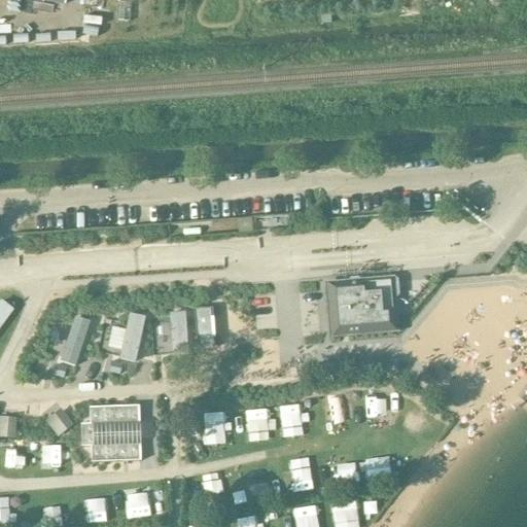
[(394,330),(390,281),(330,286),(335,335),(394,330)]
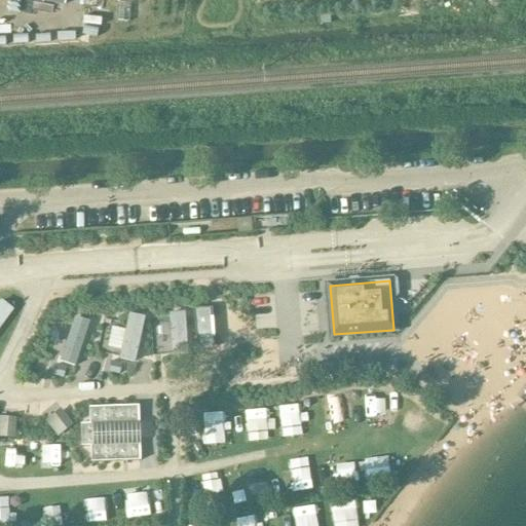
[(0,303),(0,321),(8,310),(0,303)]
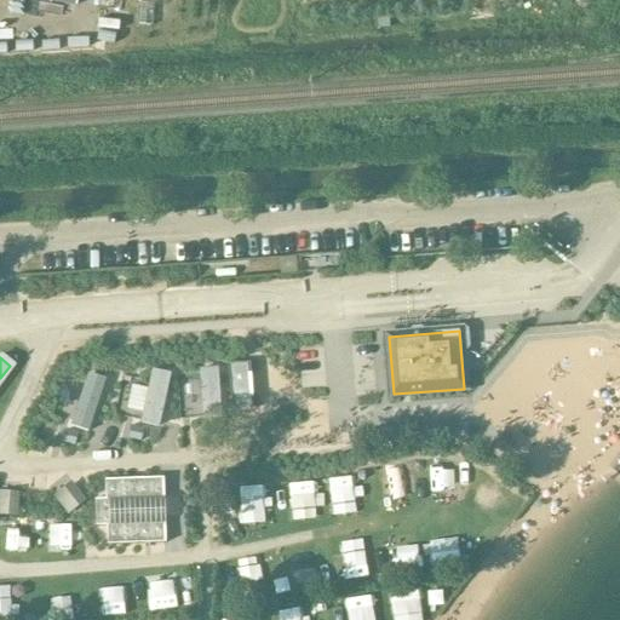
[(248,362),(231,362),(233,403),(250,403),(248,362)]
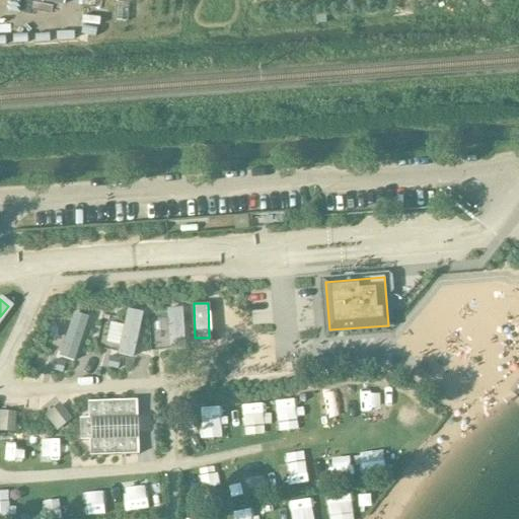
[(156,319),(157,345),(184,344),(183,306),(165,307),(165,319),(156,319)]
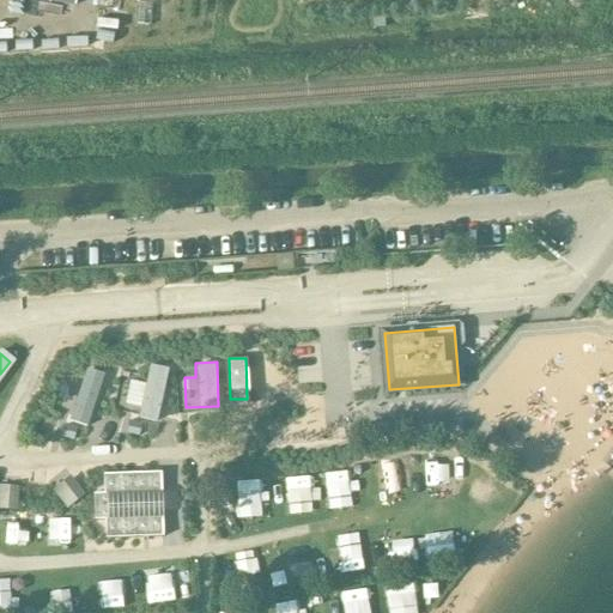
[(140,419),(161,422),(167,366),(147,364),(140,419)]
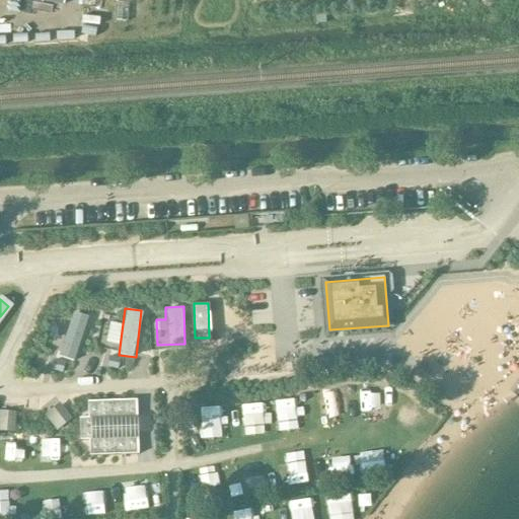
[(72,311),(58,356),(75,361),(89,316),(72,311)]
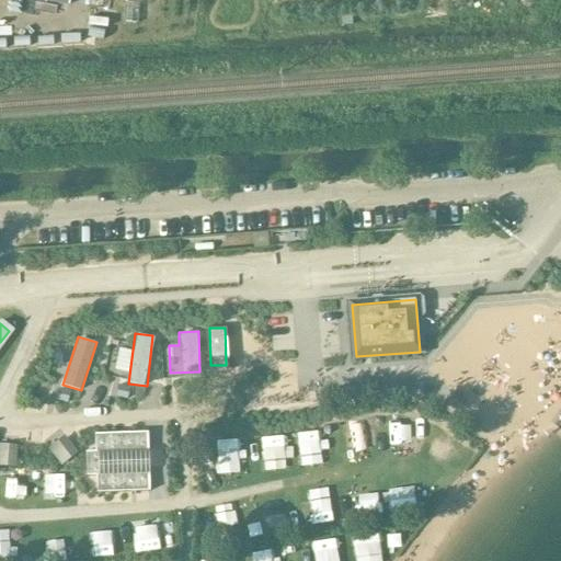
[(297,433),(305,466),(325,461),(318,427),(297,433)]
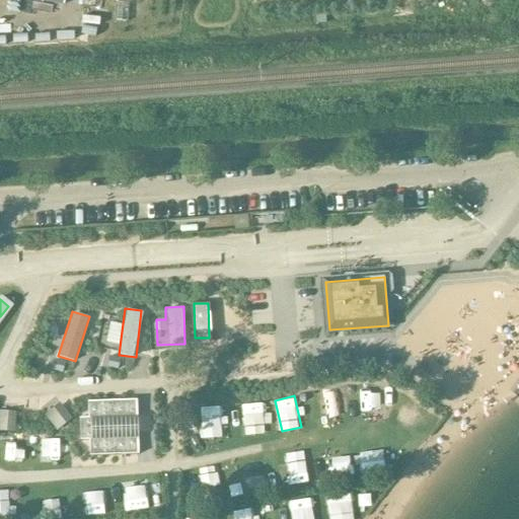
[(90,420),(79,420),(80,441),(91,440),(92,456),(144,453),(141,401),(89,404),(90,420)]
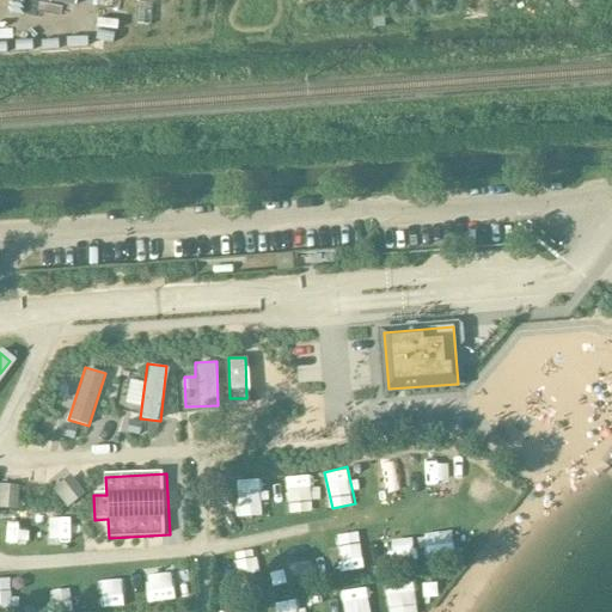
[(312,500),(310,473),(285,476),(287,502),(312,500)]
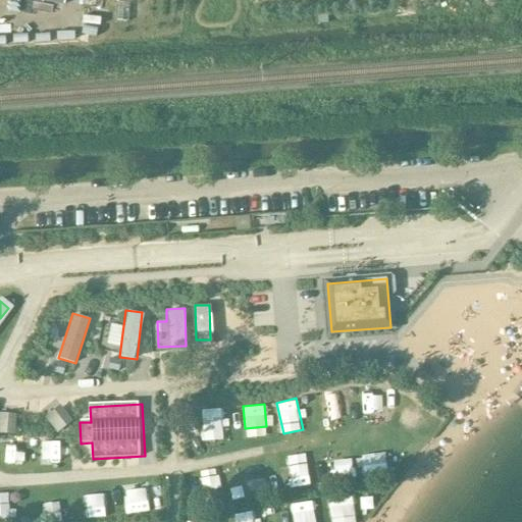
[(54,408),(44,417),(58,431),(68,422),(54,408)]
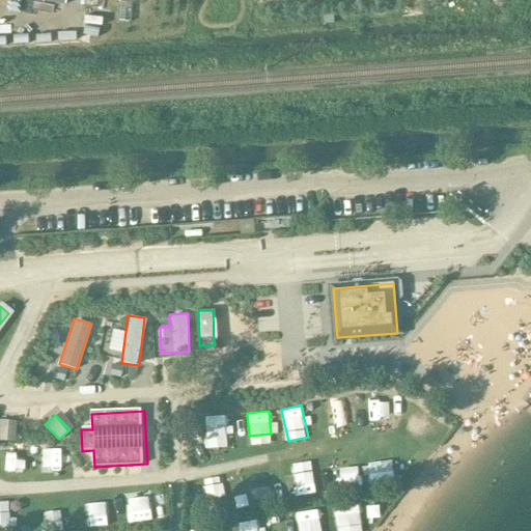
[(222,416),(202,416),(202,438),(222,438),(222,416)]
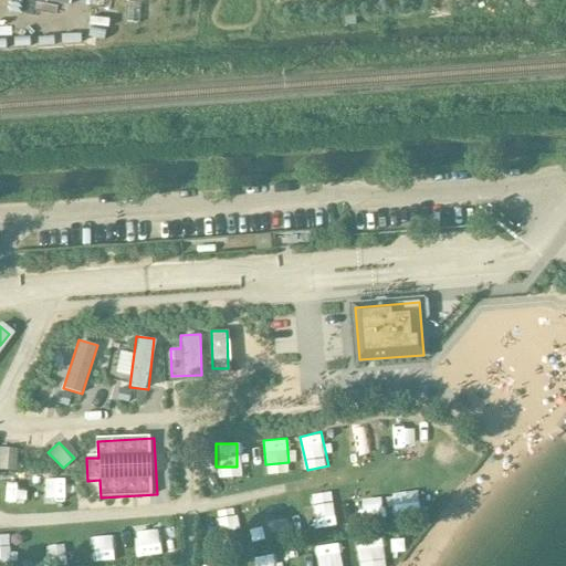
[(0,469),(17,470),(18,448),(0,447),(0,469)]
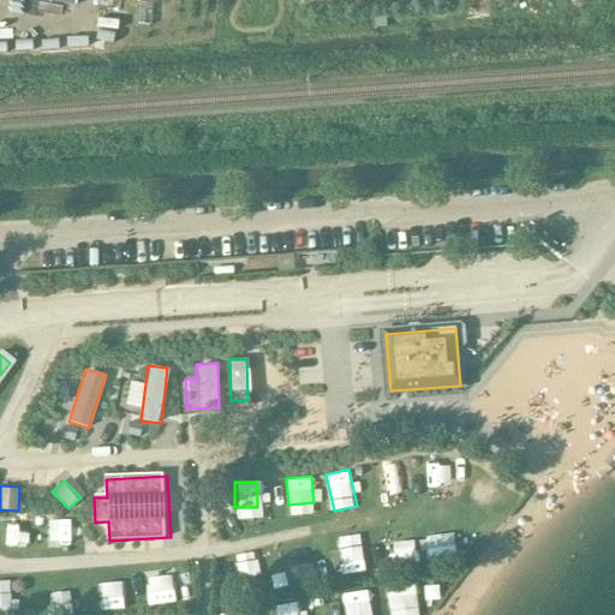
[(35,523),(36,548),(58,548),(58,521),(35,523)]
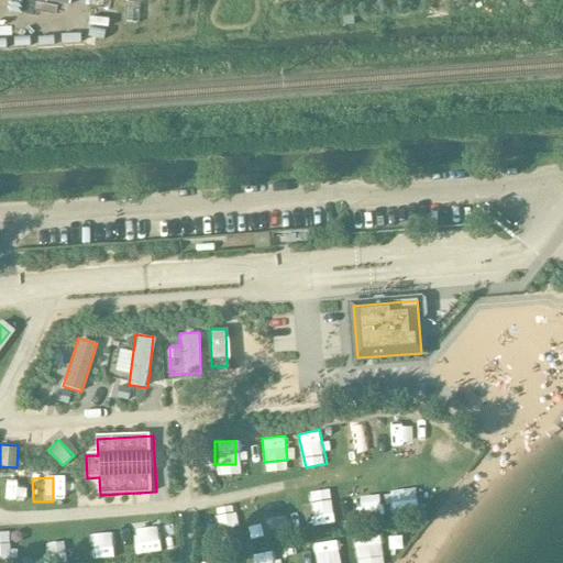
[(414,486),(392,489),(394,510),(417,508),(414,486)]
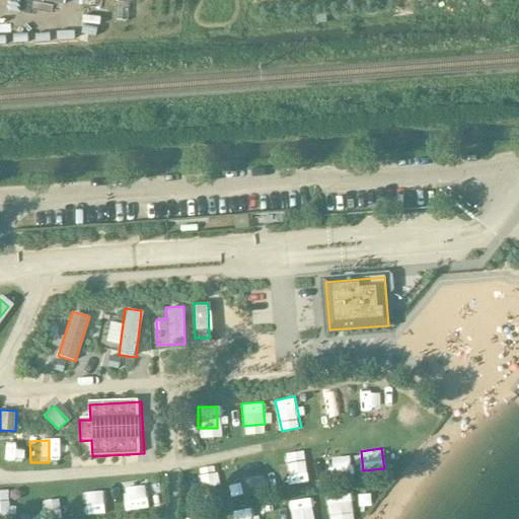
[(316,478),(336,474),(330,456),(312,460),(316,478)]
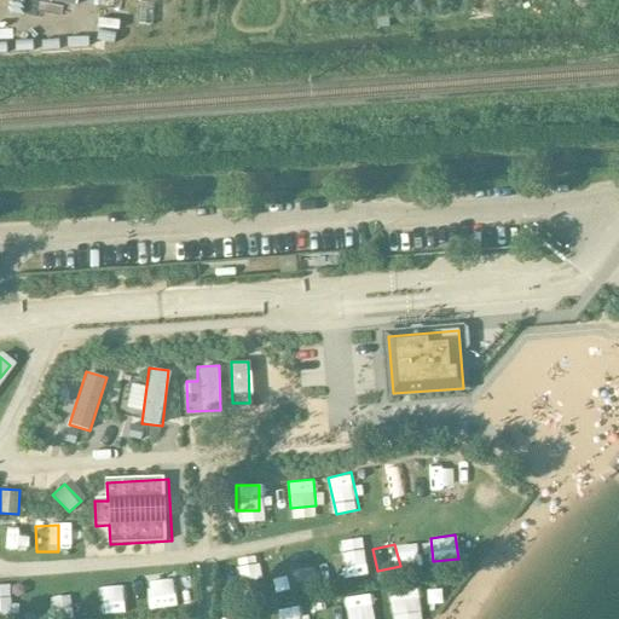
[(285,563),(287,588),(314,585),(313,562),(285,563)]
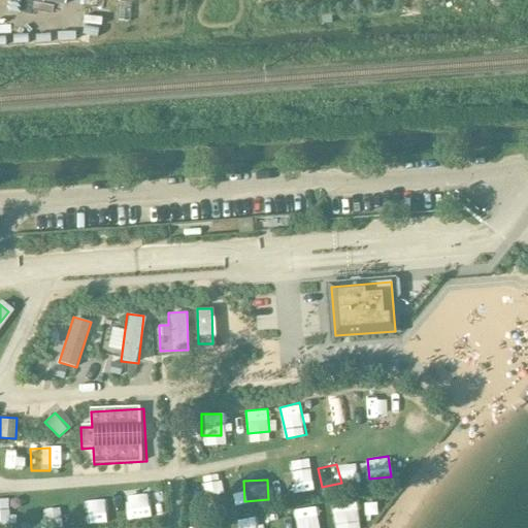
[(339,505),(339,525),(362,525),(361,505),(339,505)]
